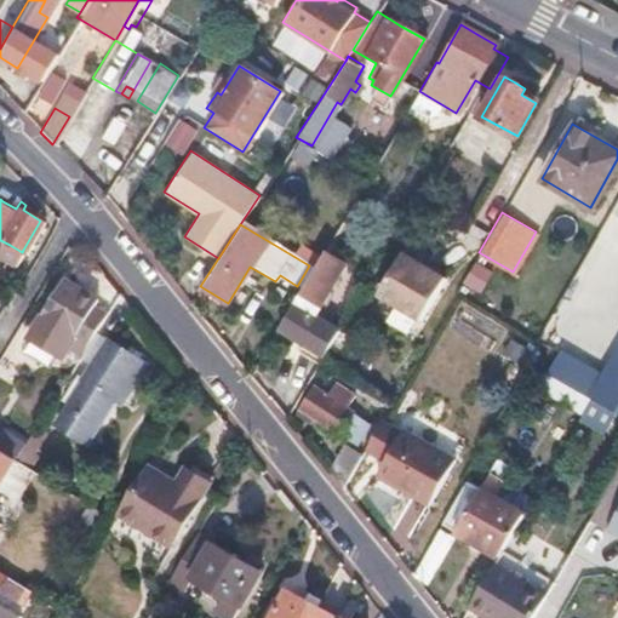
[(424,258),(405,247),(377,297),(419,321),(444,278),(421,264),(424,258)]
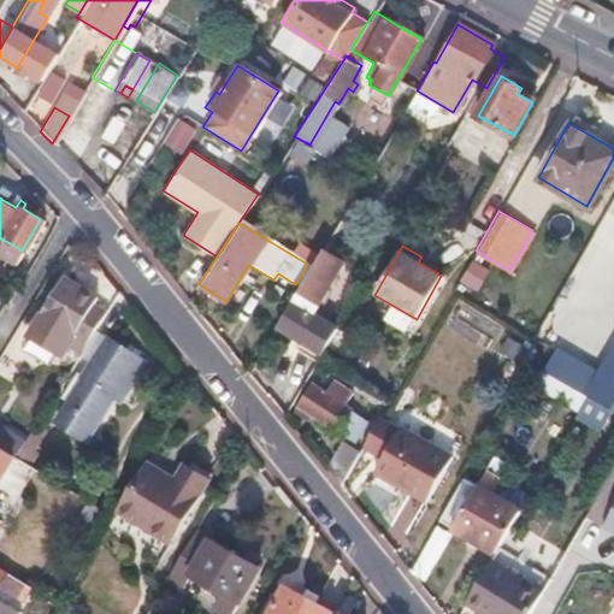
[(312,266),(277,328),(301,341),(297,347),(318,360),(343,317),(334,311),(326,324),(310,314),(320,296),(322,297),(341,264),(320,252),(312,266)]
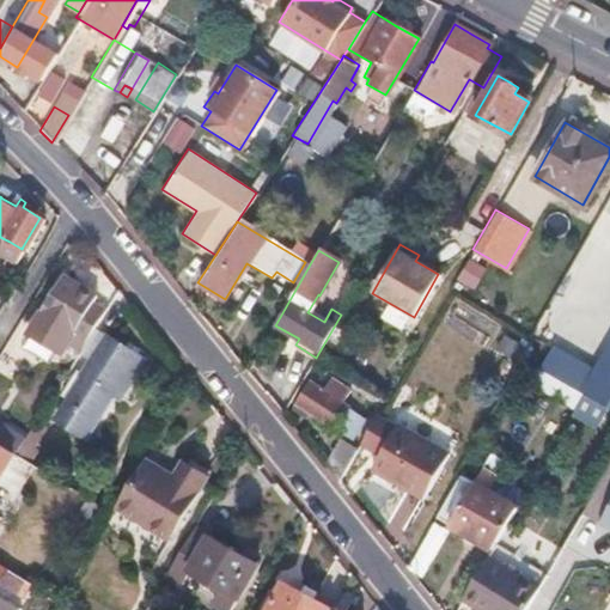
[(44,303),(29,327),(25,333),(59,353),(67,340),(80,347),(89,334),(105,309),(91,300),(95,294),(61,274),(44,303)]
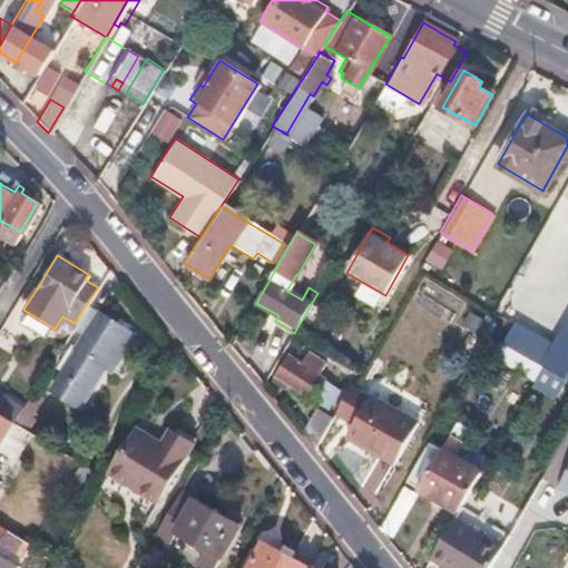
[(567,314),(567,276),(562,274),(530,330),(552,342),(564,322),(567,314)]
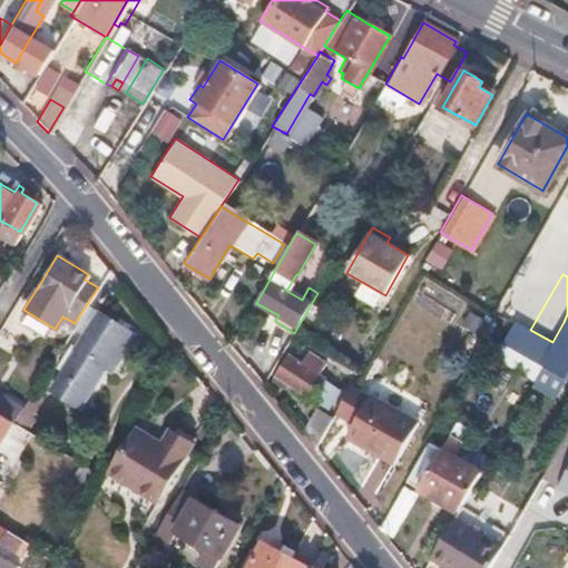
[(61,345),(71,351),(49,385),(79,403),(116,345),(124,350),(130,340),(82,311),(75,323),(61,345)]
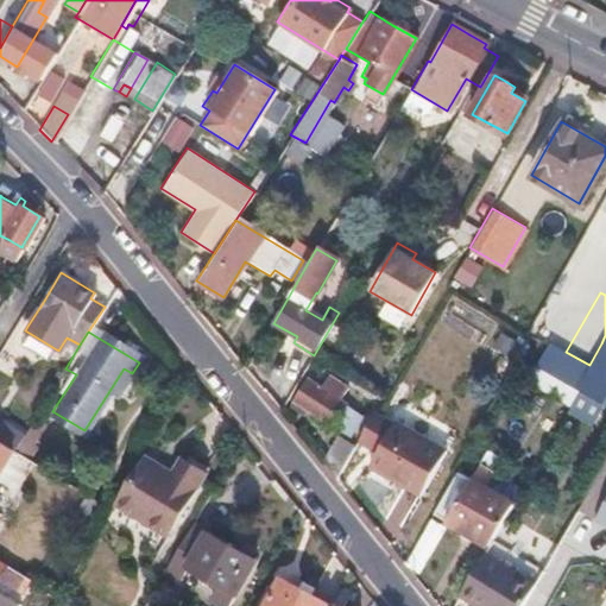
[(605,346),(601,343),(589,365),(578,385),(605,401),(605,346)]
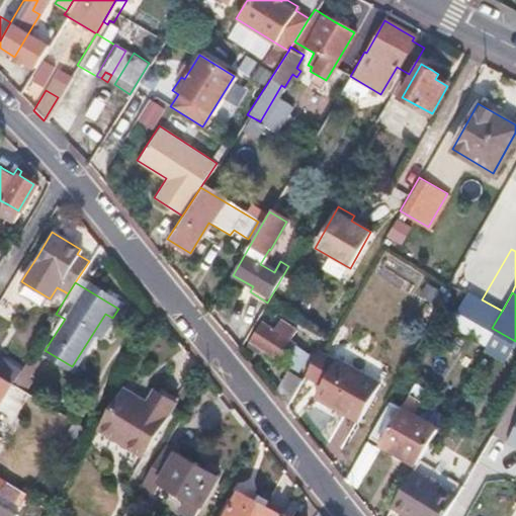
[(262,323),(251,339),(301,372),(306,366),(302,363),(308,352),(285,338),(292,328),(281,320),(274,331),(262,323)]
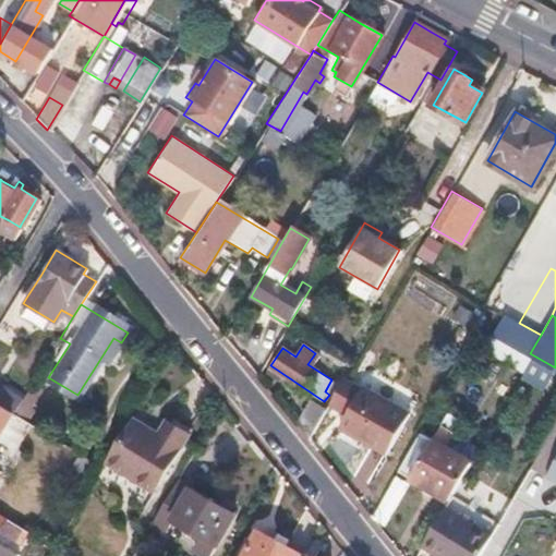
[(346,414),(362,386),(345,376),(328,405),(346,414)]
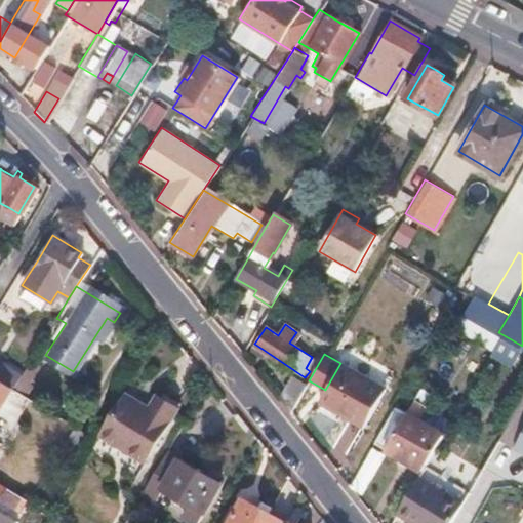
[(383,388),(340,363),(325,390),(318,402),(360,427),(383,388)]
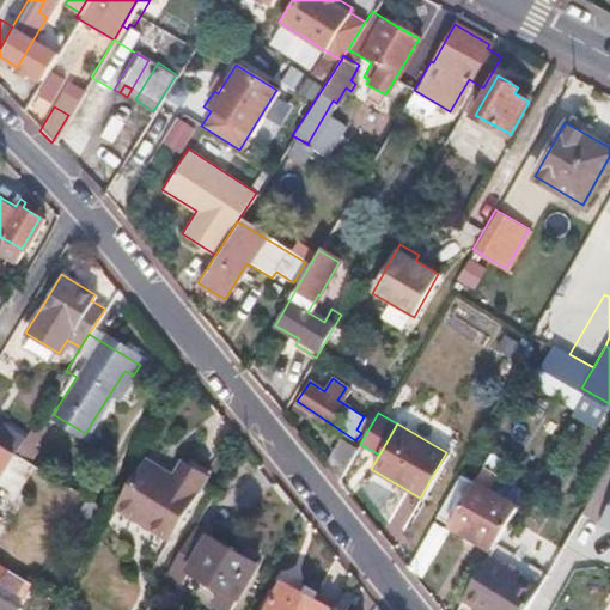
[(0,445),(13,455),(22,440),(0,427),(0,445)]
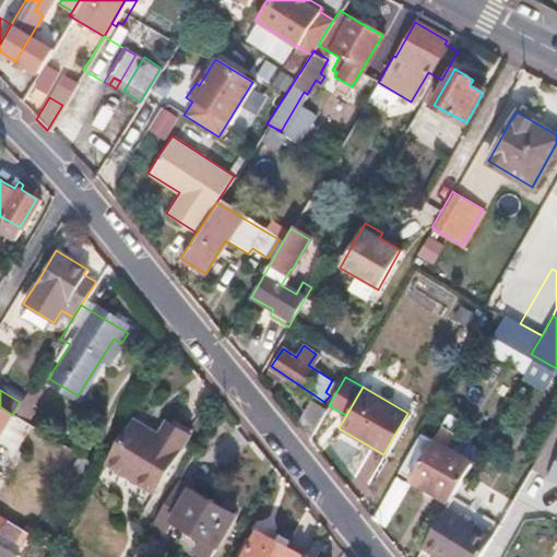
[(323,410),(313,404),(303,424),(312,429),(323,410)]
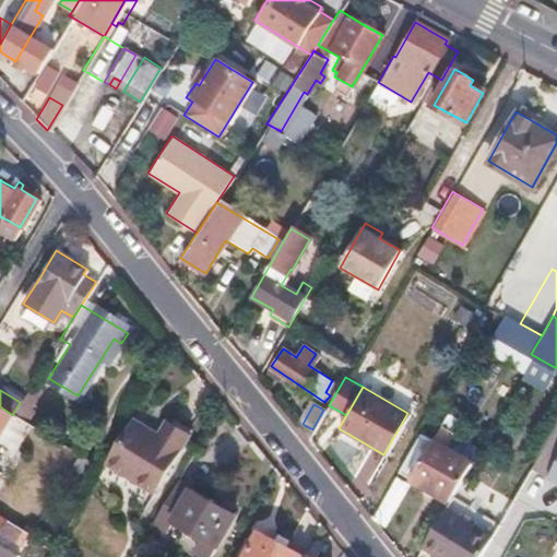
[(459,417),(448,411),(440,425),(452,430),(459,417)]
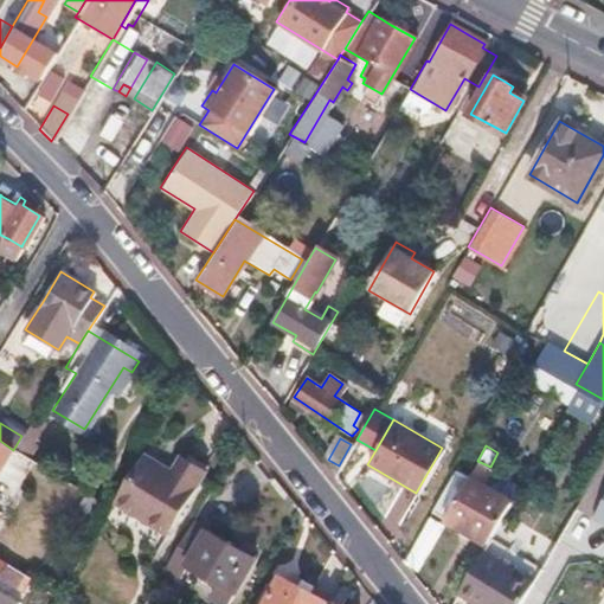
[(168,471),(141,454),(113,501),(165,533),(203,471),(178,456),(175,460),(168,471)]
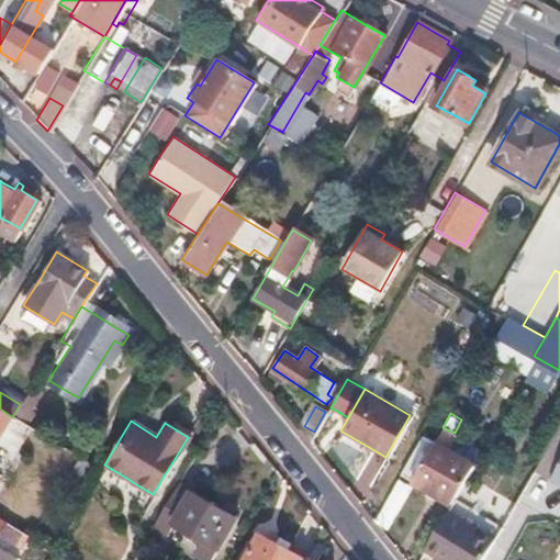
[(559,466),(559,425),(535,470),(552,480),(559,466)]
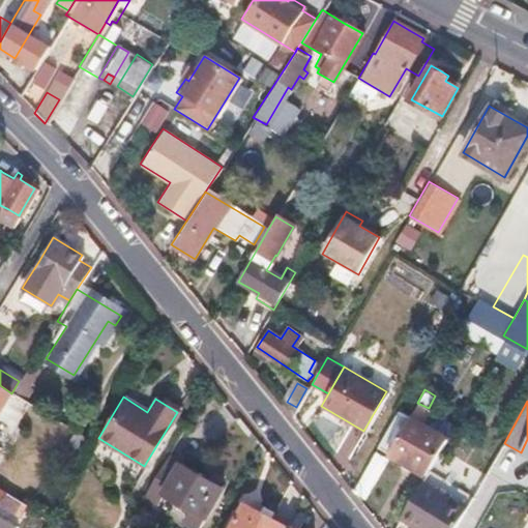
[(409,416),(399,410),(379,444),(390,450),(409,416)]
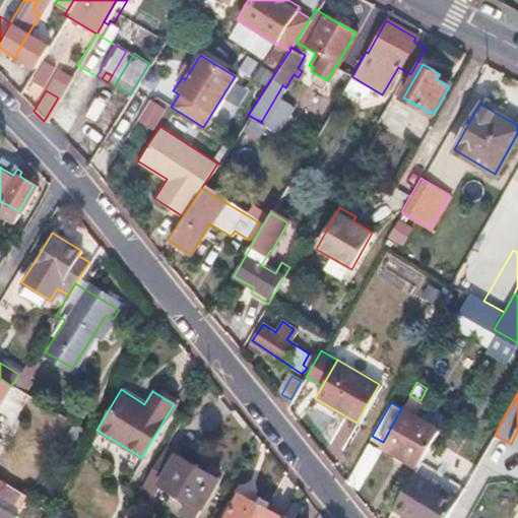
[(438,429),(401,408),(383,442),(418,462),(438,429)]
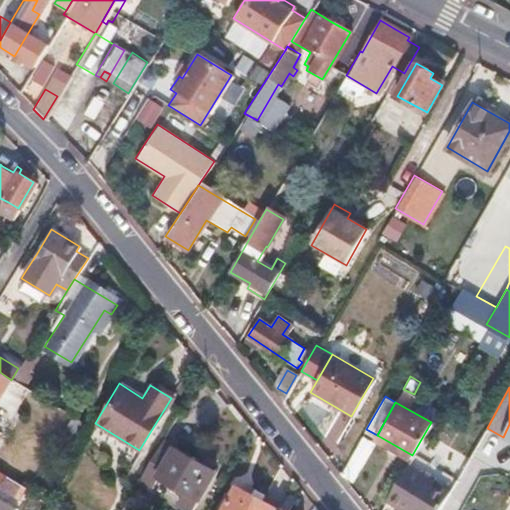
[(212,469),(162,441),(136,484),(146,489),(147,487),(152,478),(194,501),(212,469)]
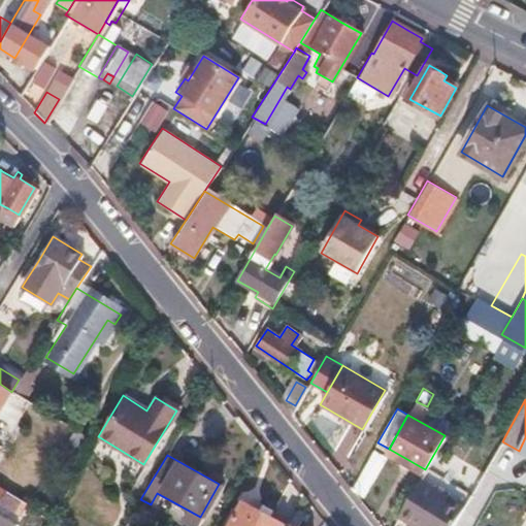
[(0,525),(12,525),(14,524),(0,514),(0,502),(21,515),(28,503),(0,486),(0,525)]
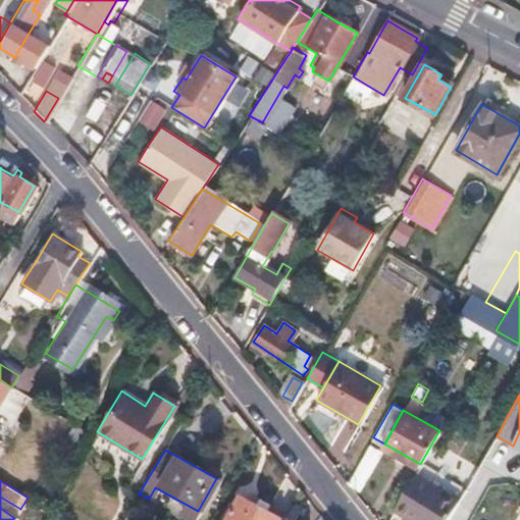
[(440,519),(453,500),(424,483),(407,513),(418,519),(440,519)]
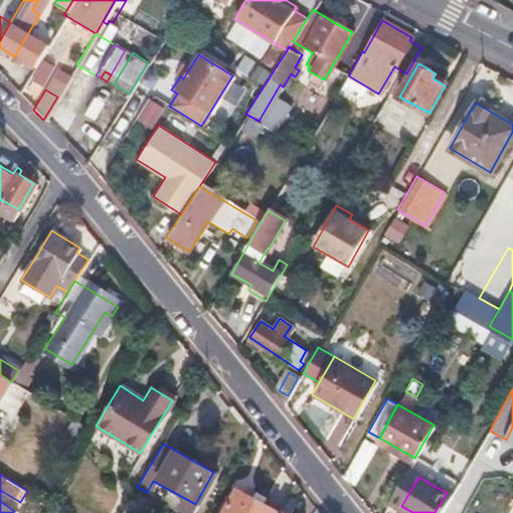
[(277,512),(278,511),(237,489),(223,512),(277,512)]
